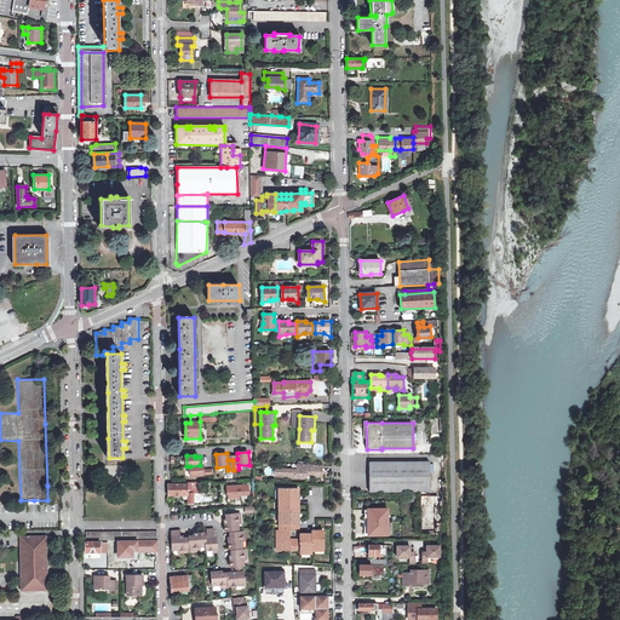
[(369,492),(430,492),(430,461),(369,463),(369,481),(369,492)]
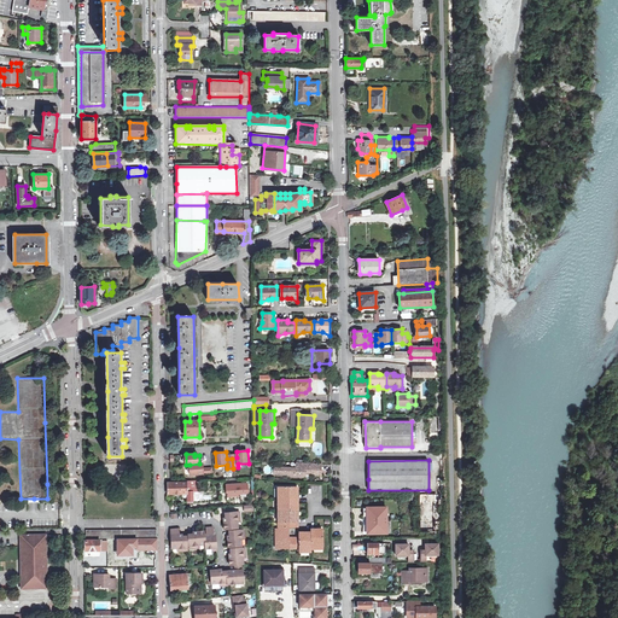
[(313,472),(321,472),(322,464),(297,462),(297,468),(275,467),(275,473),(291,474),(305,476),(305,474),(305,471),(313,471),(313,472)]
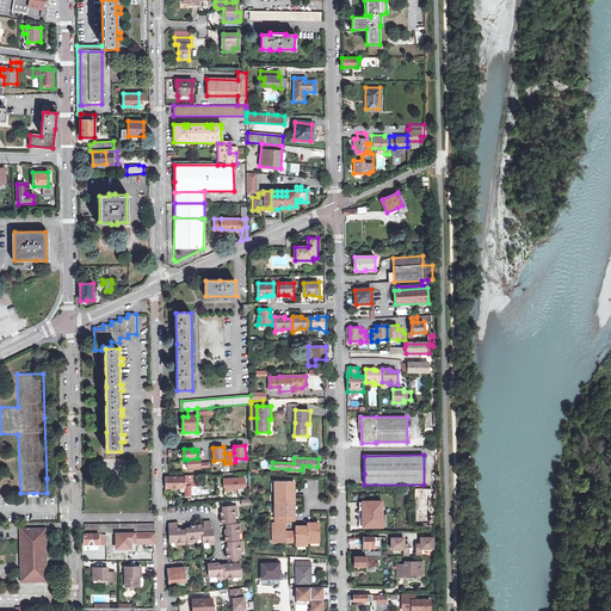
[(187,460),(189,469),(197,468),(197,467),(202,467),(201,458),(197,458),(187,460)]
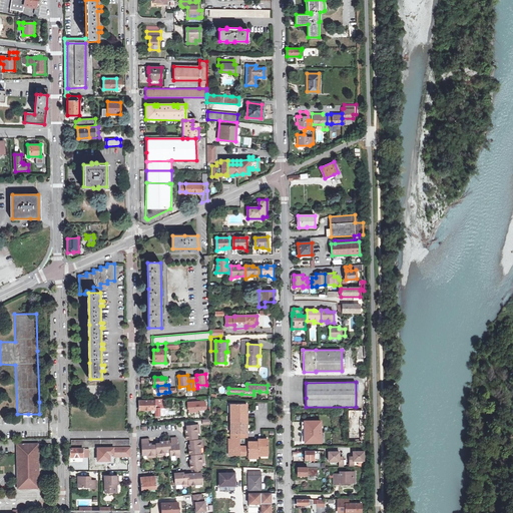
[(140,400),(140,410),(155,410),(155,400),(140,400)]
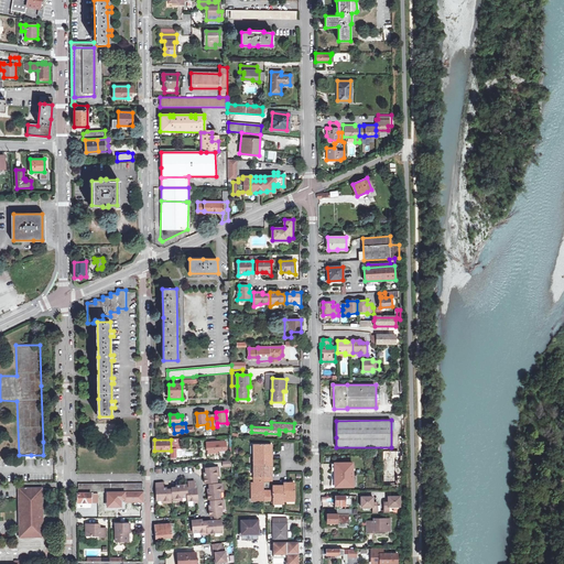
[(255,444),(255,455),(256,479),(256,483),(252,483),(252,500),(273,500),(273,503),(284,503),(284,500),(295,500),(295,485),(289,485),(289,483),(284,483),(284,486),(280,486),(280,487),(273,487),(273,491),(263,491),(263,483),(273,481),(273,473),(271,473),(271,459),(273,459),(273,451),(271,451),(271,444),(255,444)]
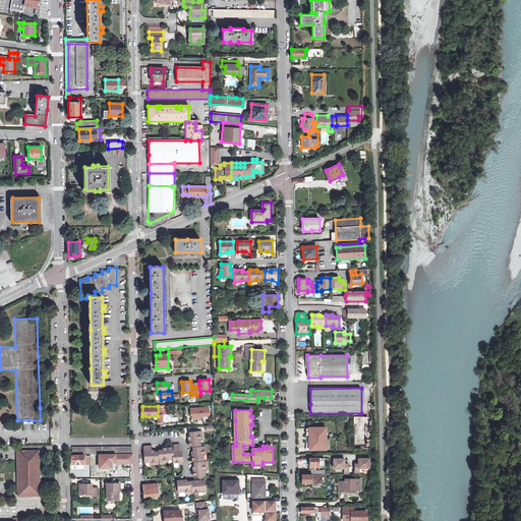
[(372,422),(354,422),(355,438),(372,438),(372,437),(372,431),(372,429),(372,422)]
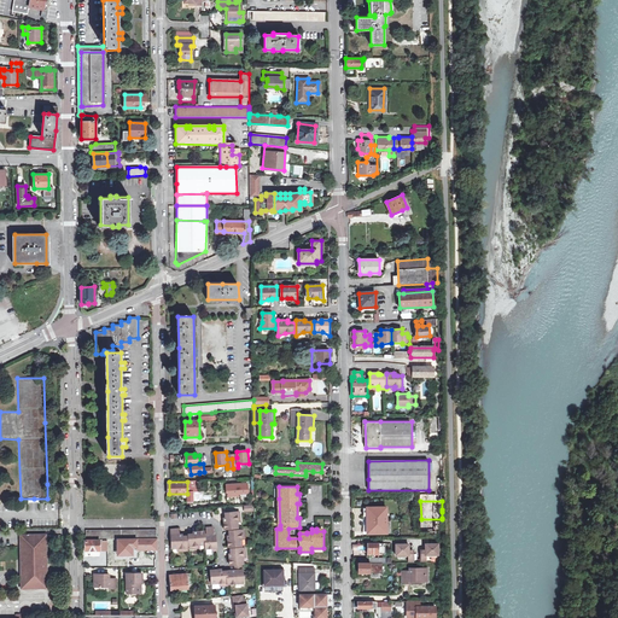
[(367,520),(386,520),(386,507),(368,507),(368,513),(367,513),(367,520)]
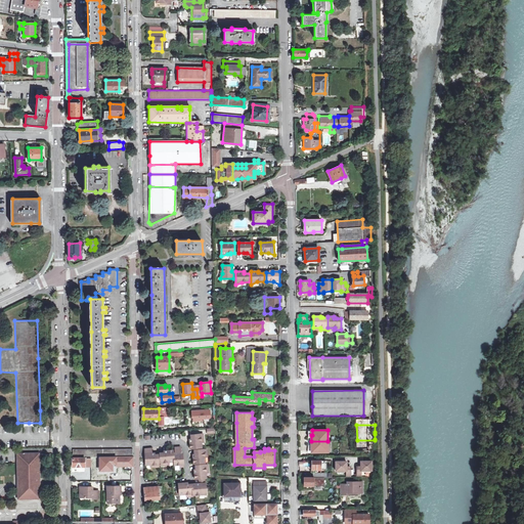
[(190,449),(202,448),(202,441),(204,441),(204,435),(191,436),(191,442),(190,442),(190,449)]
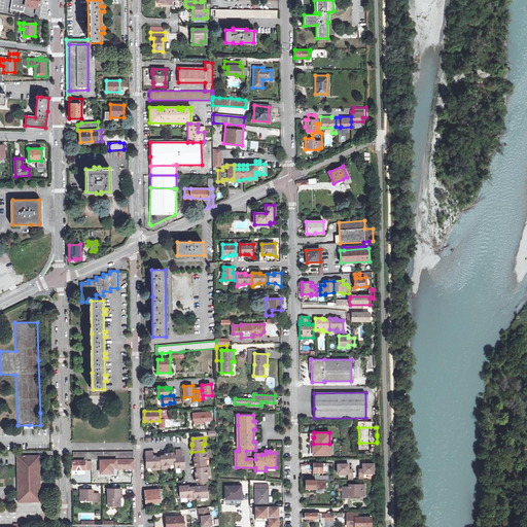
[(377,454),(377,443),(359,443),(359,454),(365,454),(365,457),(372,457),(372,454),(377,454)]
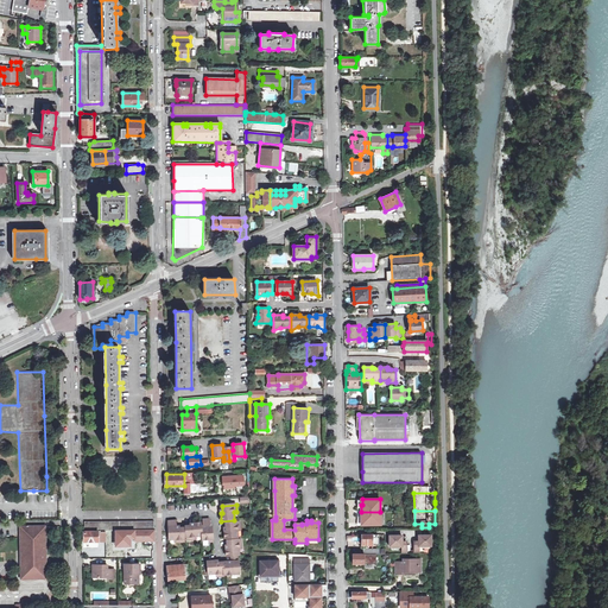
[(380,524),(380,512),(361,512),(361,519),(362,519),(363,525),(380,524)]
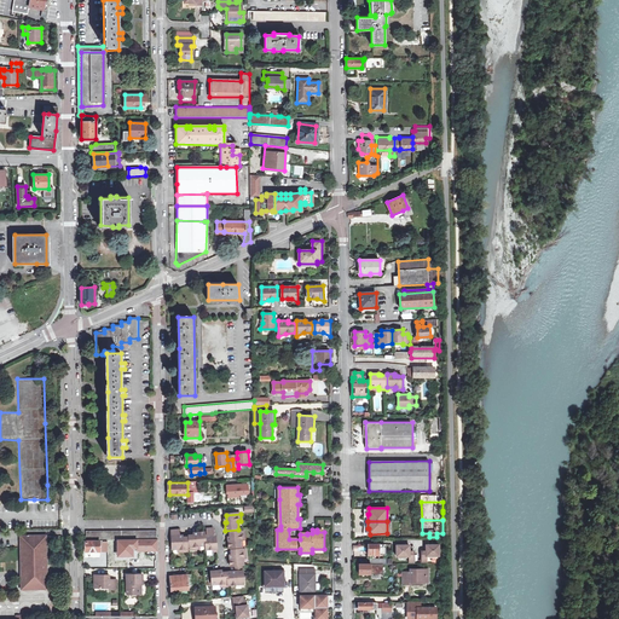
[(207,550),(218,549),(217,537),(214,537),(213,528),(207,530),(208,537),(206,537),(207,545),(207,550)]
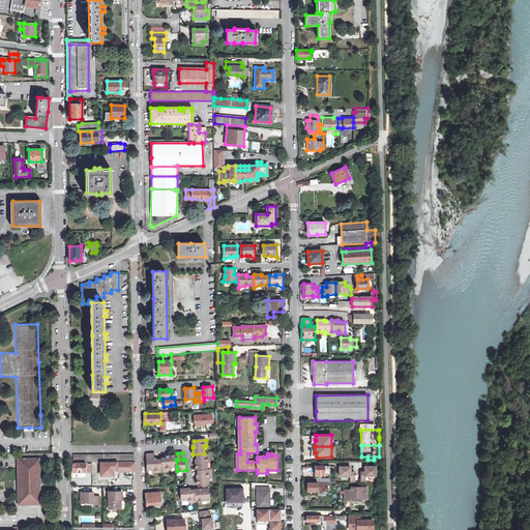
[(74,460),(72,459),(72,463),(101,463),(105,463),(133,462),(135,462),(135,454),(133,454),(121,454),(74,454),(74,460)]
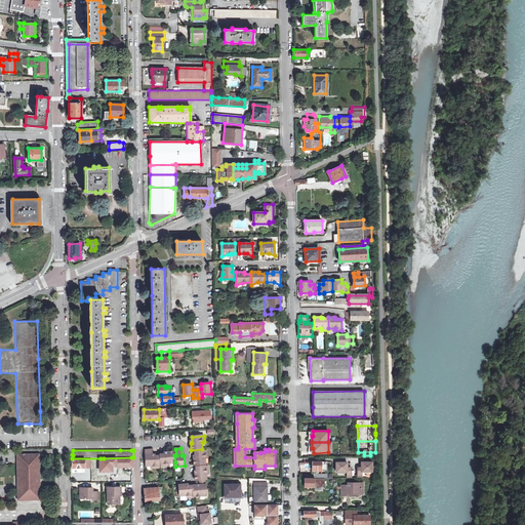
[(194,465),(205,463),(205,457),(207,456),(207,450),(195,451),(196,458),(194,458),(194,465)]
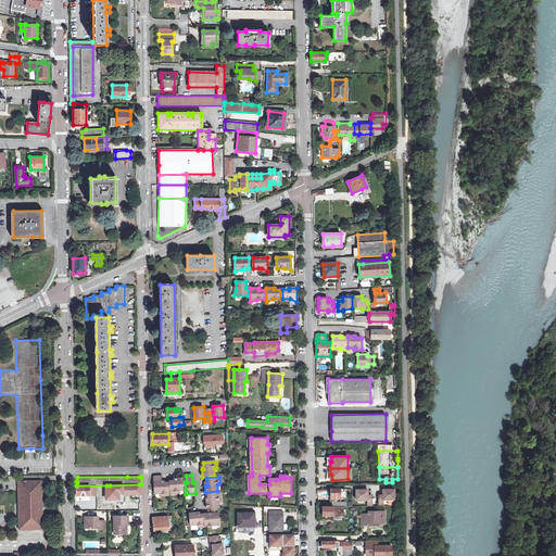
[(186,490),(185,482),(185,478),(177,479),(177,480),(171,481),(172,494),(178,493),(178,491),(186,490)]
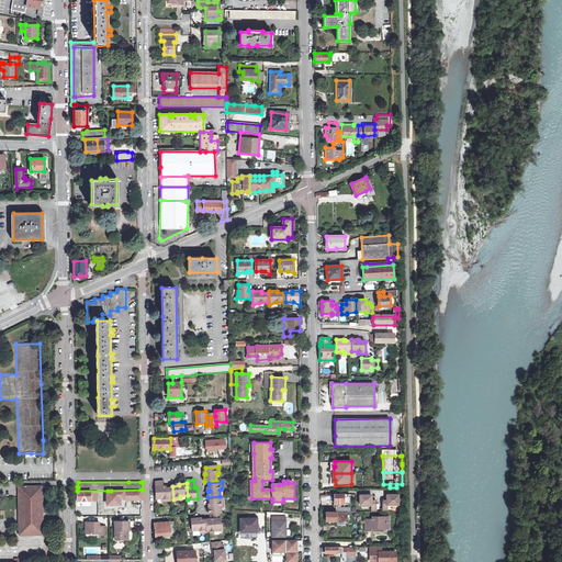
[(19,486),(19,497),(20,536),(44,535),(43,486),(19,486)]
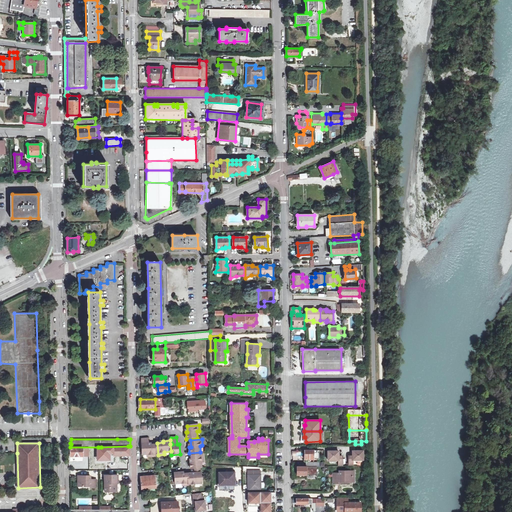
[(142,443),(142,454),(149,454),(149,457),(156,457),(156,444),(149,445),(149,443),(142,443)]
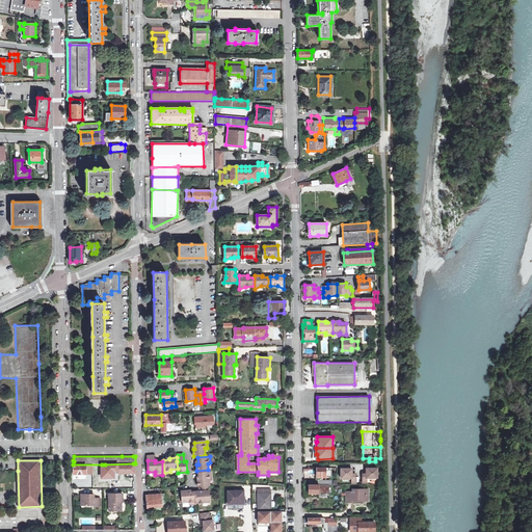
[(135,463),(133,463),(105,464),(105,471),(103,471),(103,476),(110,476),(110,478),(114,478),(114,473),(118,472),(118,474),(130,473),(130,472),(135,472),(135,469),(135,463)]
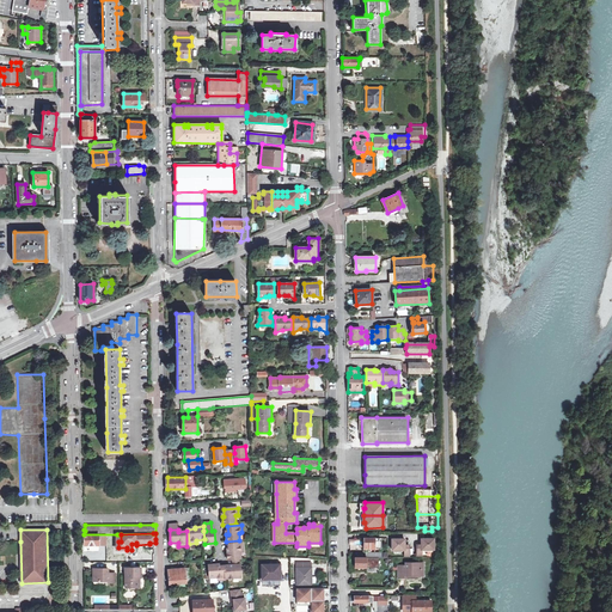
[(99,545),(99,539),(99,536),(85,536),(85,545),(99,545)]
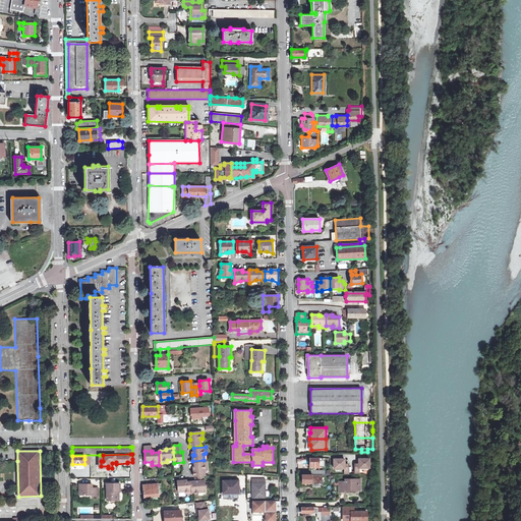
[(310,467),(325,467),(325,458),(310,458),(310,467)]
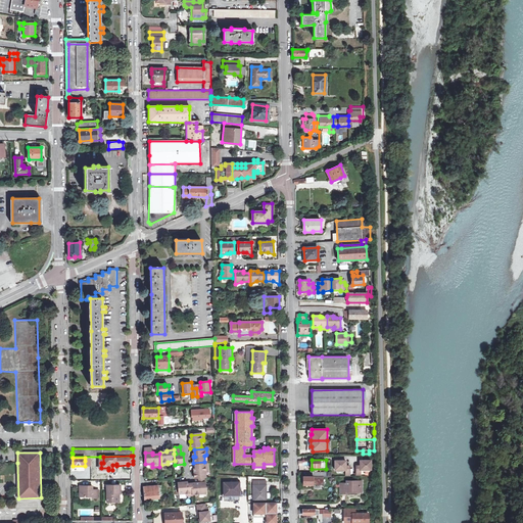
[(346,461),(335,461),(335,471),(346,470),(346,476),(350,476),(350,466),(346,466),(346,461)]
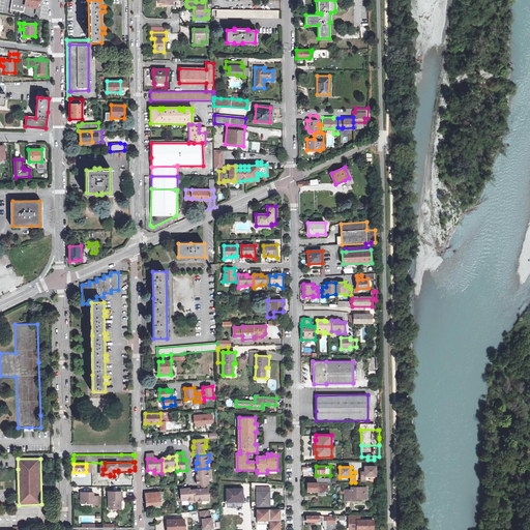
[(376,467),(365,467),(365,472),(361,472),(361,482),(365,482),(365,476),(376,476),(376,467)]
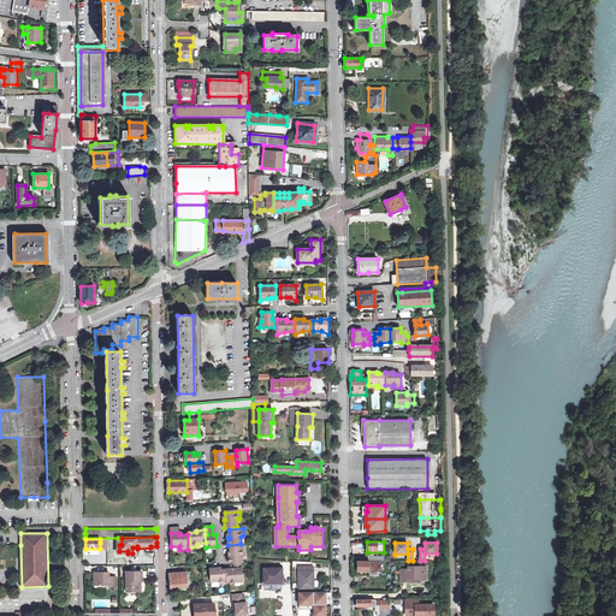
[(229,558),(230,563),(243,562),(242,555),(246,554),(244,546),(230,548),(231,555),(229,555),(229,558)]
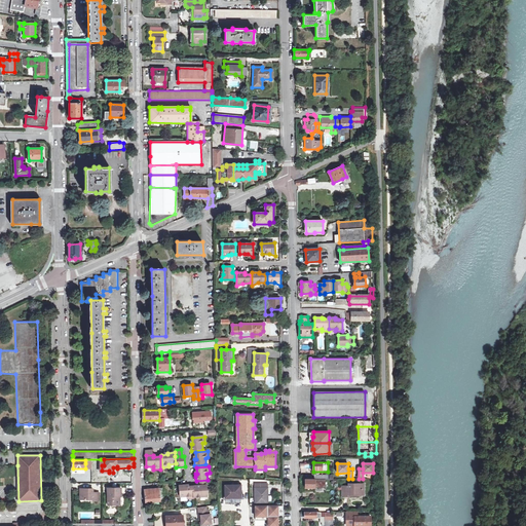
[(327,479),(314,479),(314,480),(305,480),(305,488),(314,488),(314,483),(327,483),(327,479)]
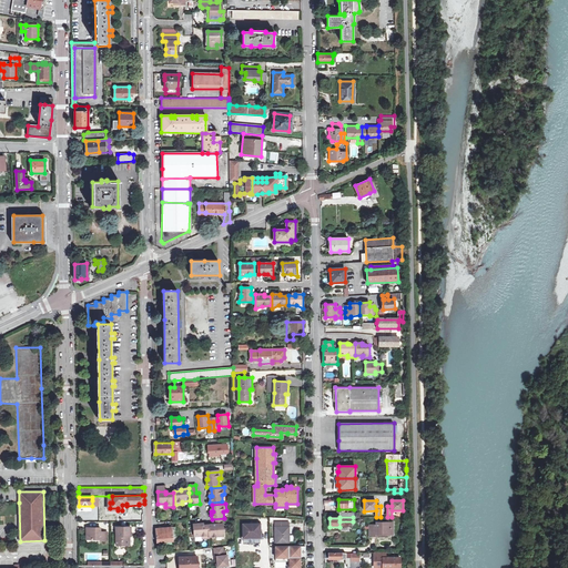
[(290,523),(275,523),(276,545),(290,544),(290,523)]
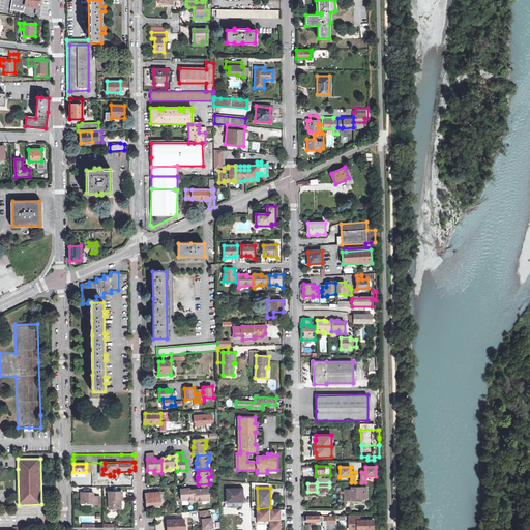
[(352,490),(347,490),(347,500),(352,500),(352,498),(365,498),(364,493),(366,493),(366,488),(352,488),(352,490)]
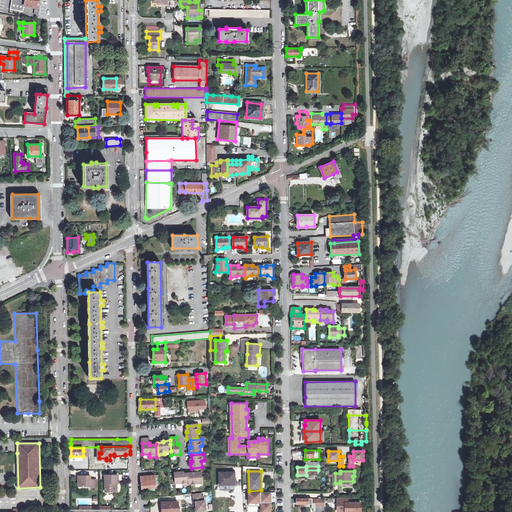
[(182,472),(176,472),(175,472),(175,483),(182,483),(183,485),(189,485),(189,484),(188,473),(182,473),(182,472)]
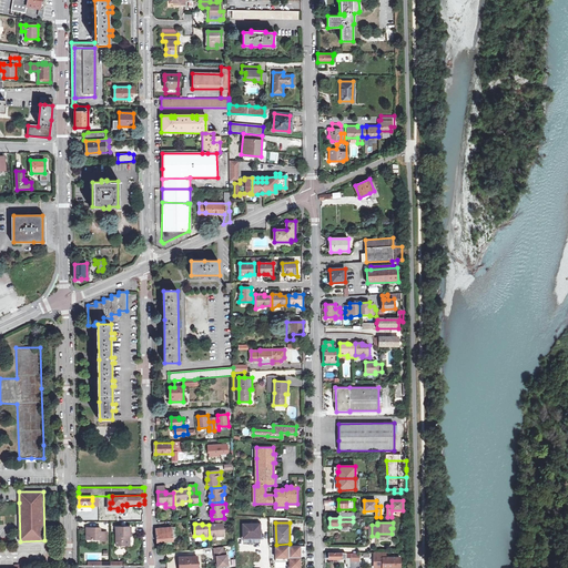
[(209,525),(210,537),(223,536),(223,524),(212,525),(209,525)]
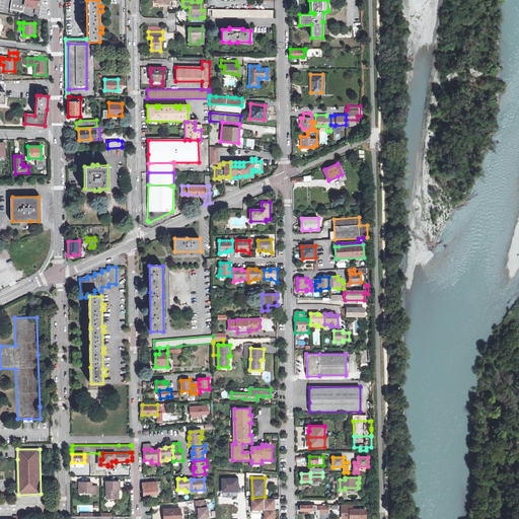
[(223,492),(238,491),(238,478),(222,478),(223,492)]
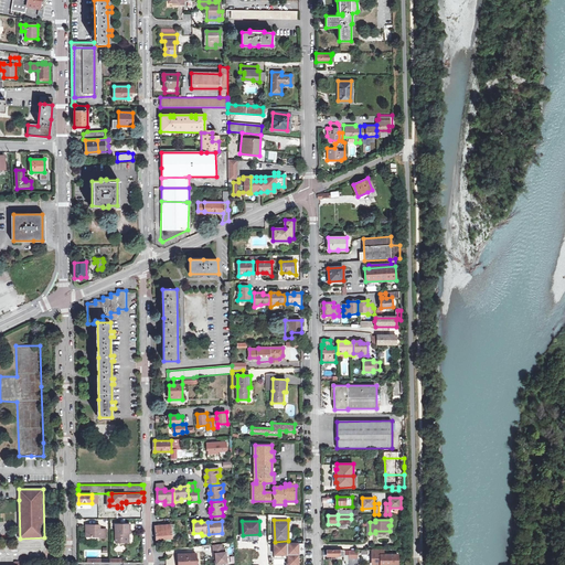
[(116,543),(129,543),(129,533),(131,533),(130,524),(116,524),(116,543)]
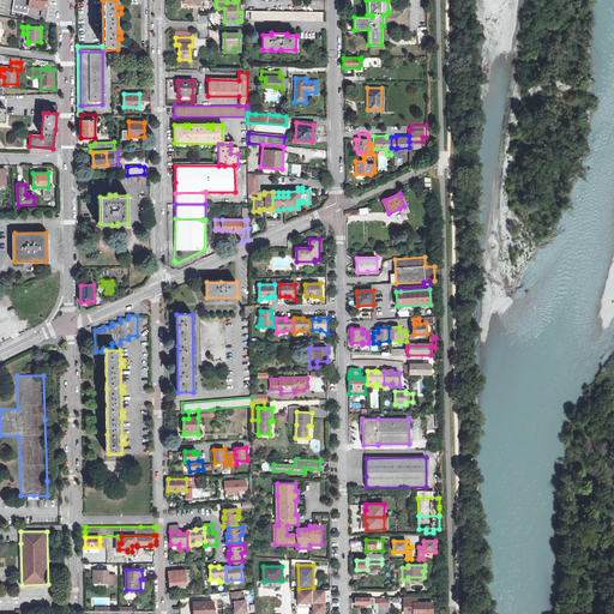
[(172,587),(192,584),(191,570),(169,572),(169,577),(170,587),(172,587)]
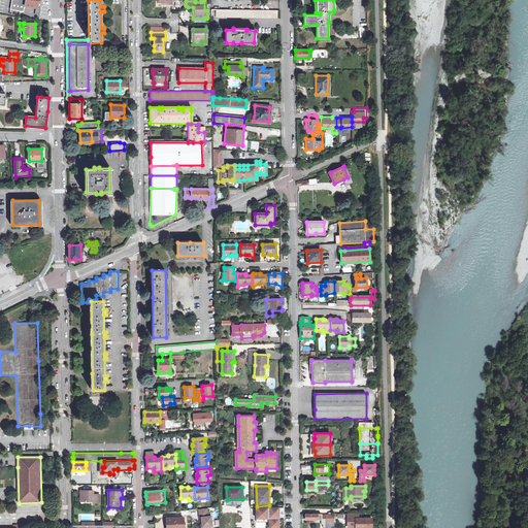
[(91,501),(91,491),(80,491),(80,501),(91,501)]
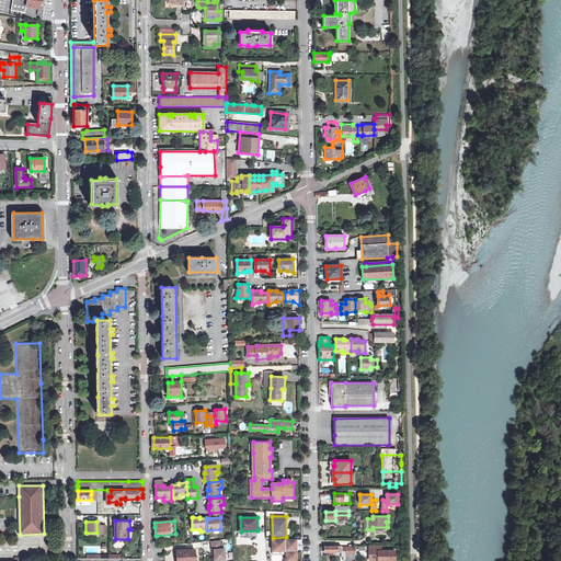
[(302,539),(273,540),(273,551),(286,551),(296,551),(302,545),(302,539)]
